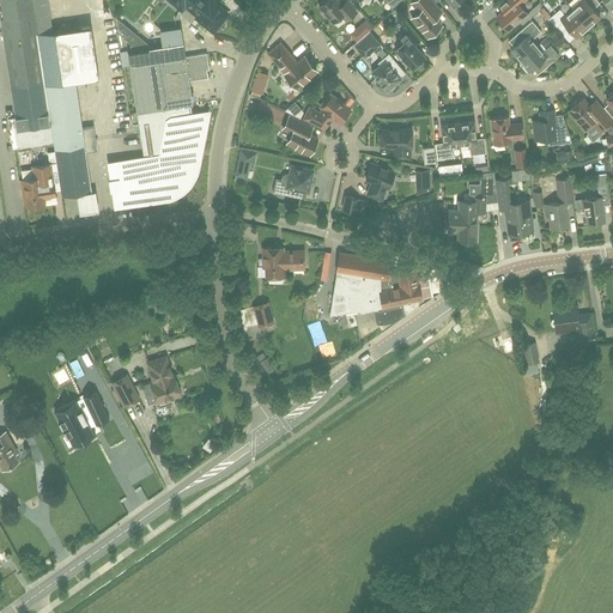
[(208,4),(204,0),(169,0),(181,10),(184,6),(198,17),(196,18),(212,31),(226,14),(211,1),(208,4)]
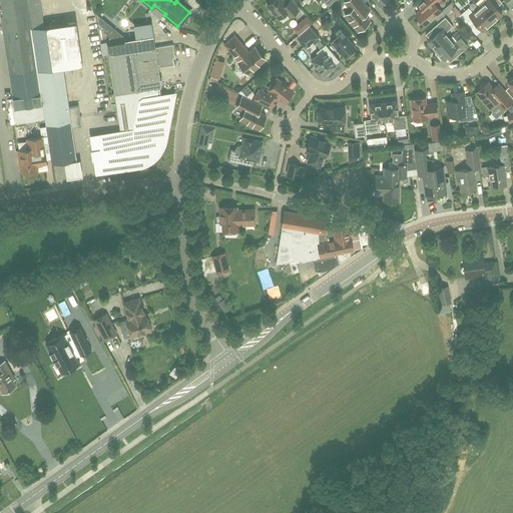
[(273,0),(267,6),(279,19),(286,13),(290,18),(298,11),(290,1),(285,6),(280,0),(273,0)]
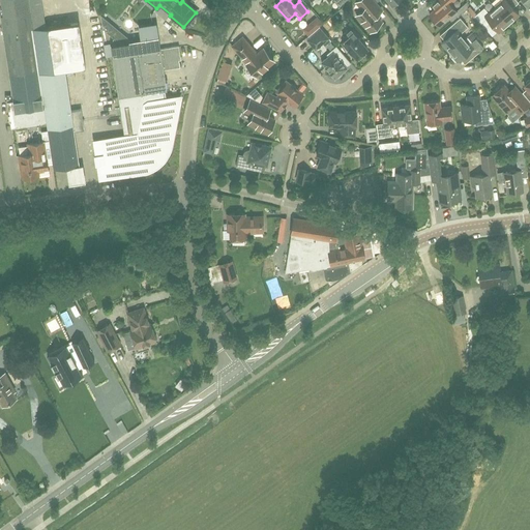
[(382,10),(375,2),(373,0),(358,0),(356,2),(362,10),(356,16),(370,31),(381,22),(376,16),(382,10)]
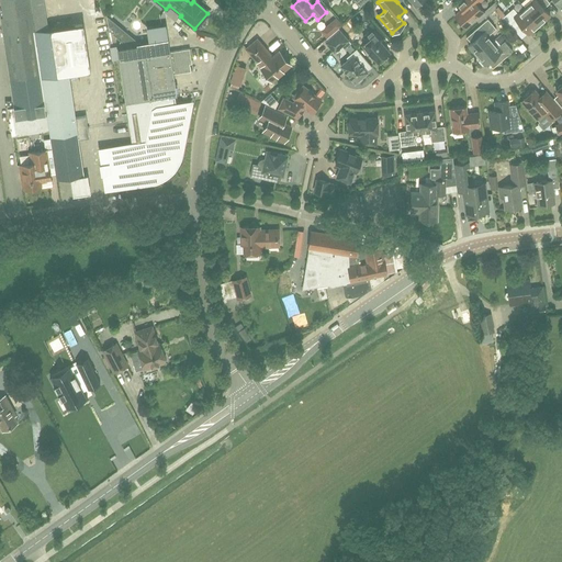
[(465,27),(483,12),(476,4),(481,0),(461,0),(457,4),(461,10),(454,15),(465,27)]
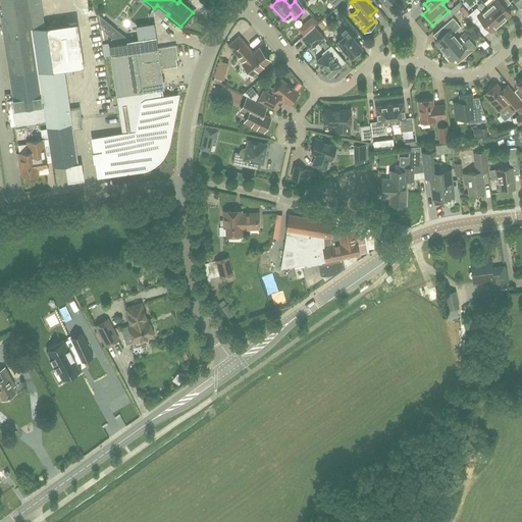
[(487,7),(501,23),(511,14),(502,4),(507,0),(492,0),(493,2),(487,7)]
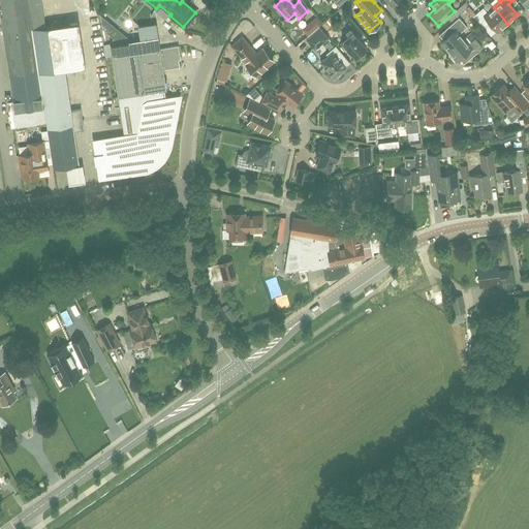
[(507,24),(494,7),(488,13),(484,8),(474,16),(483,27),(489,22),(497,32),(507,24)]
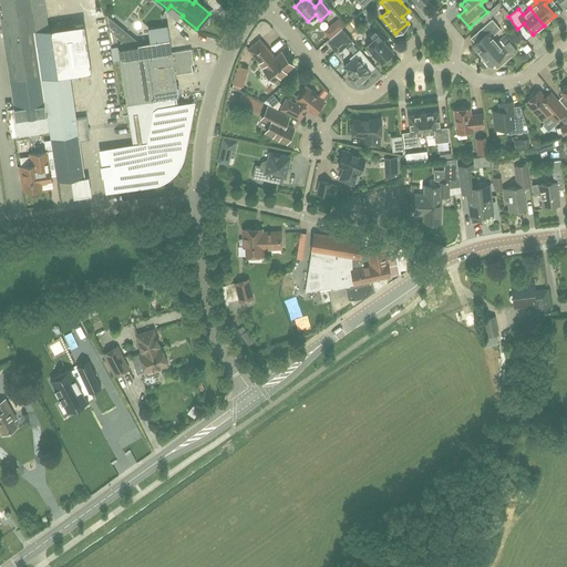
[(0,19),(0,23),(14,120),(9,121),(11,135),(17,134),(18,136),(49,131),(34,32),(33,32),(30,14),(0,19)]
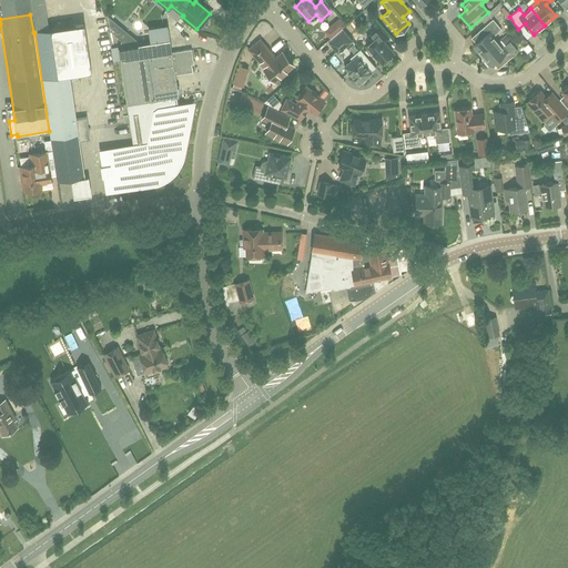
[(335,34),(346,26),(341,19),(330,28),(335,34)]
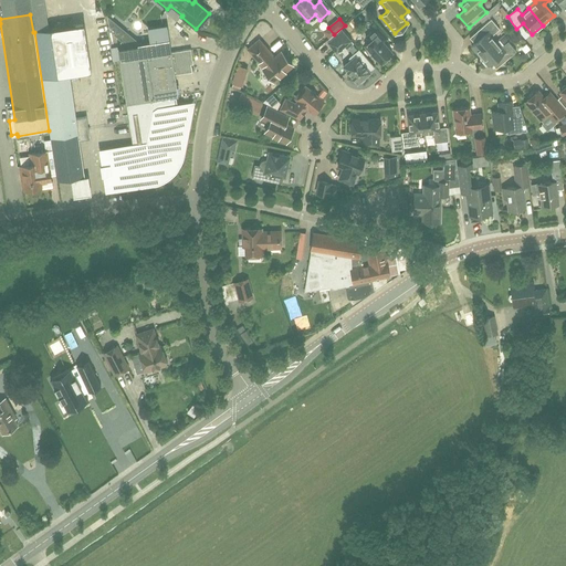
[(496,41),(492,35),(500,29),(491,19),(477,31),(480,37),(480,38),(471,46),(480,55),(496,41)]
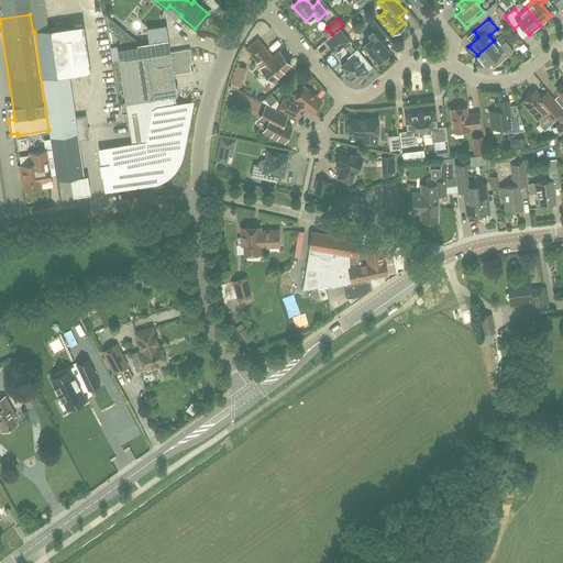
[(356,28),(350,20),(340,29),(346,36),(356,28)]
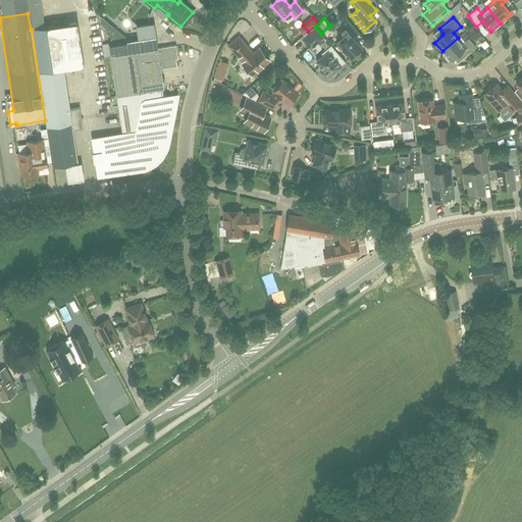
[(75,22),(43,28),(32,30),(45,120),(53,168),(76,164),(71,131),(72,131),(62,69),(83,66),(75,22)]
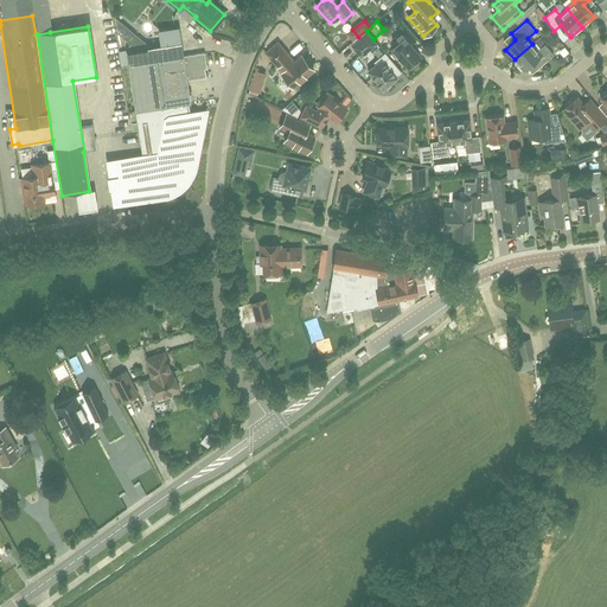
[(391,50),(395,55),(395,57),(398,61),(401,61),(407,69),(409,68),(410,68),(414,64),(415,63),(420,58),(410,46),(415,42),(404,29),(391,40),(396,45),(391,50)]
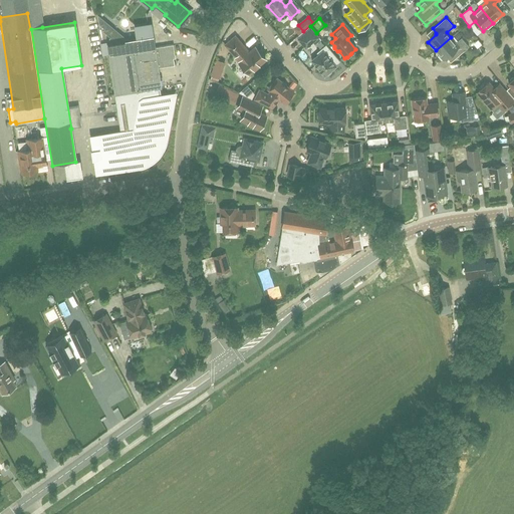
[(317,37),(314,34),(309,28),(297,39),(305,48),(317,37)]
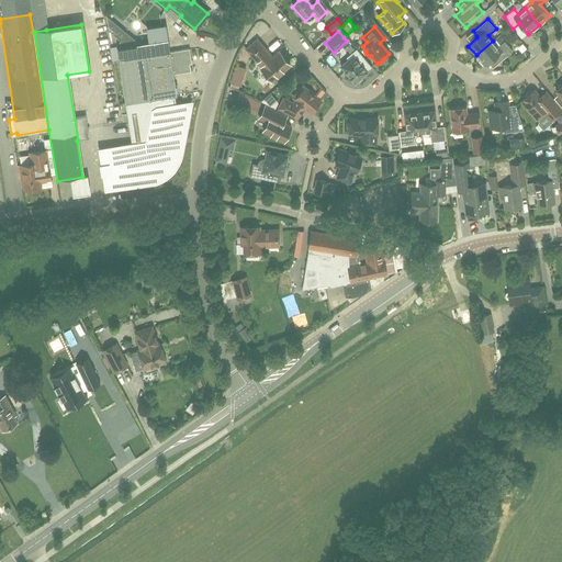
[(117,59),(124,103),(171,97),(176,96),(172,75),(169,52),(167,40),(141,44),(126,46),(116,47),(117,59)]
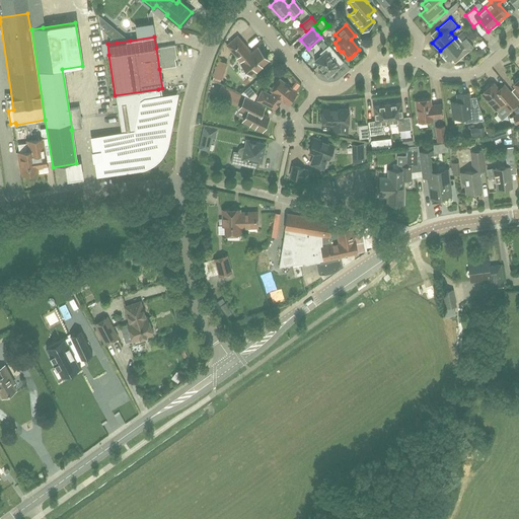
[(455,38),(440,51),(447,60),(457,52),(461,57),(473,47),(465,39),(460,43),(455,38)]
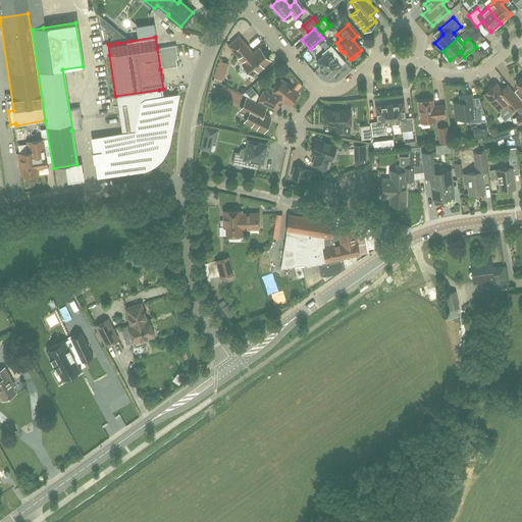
[(269,60),(258,48),(252,53),(244,44),(233,52),(242,62),(252,75),(269,60)]
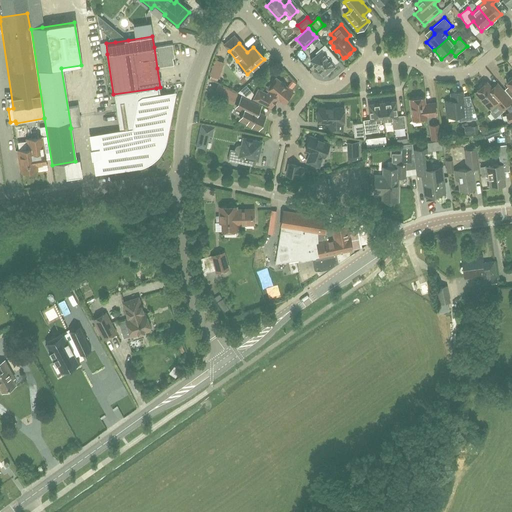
[(154,47),(157,68),(173,65),(172,56),(173,55),(172,45),(154,47)]
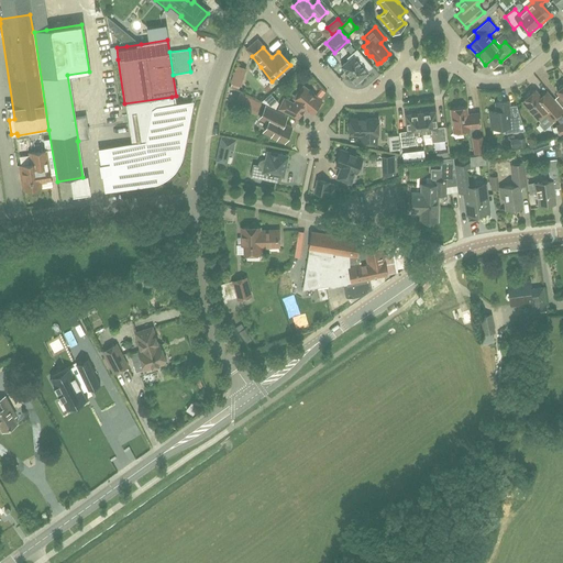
[(366,72),(372,67),(356,50),(352,54),(349,57),(350,58),(341,66),(355,84),(355,83),(359,83),(362,80),(362,77),(367,73),(366,72)]
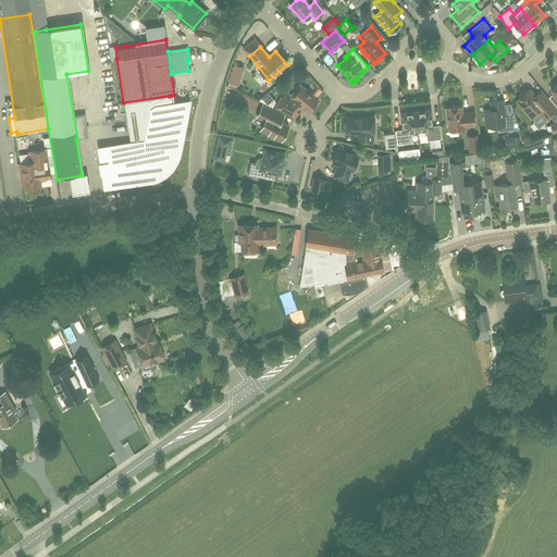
[(237,85),(240,76),(232,74),(230,83),(237,85)]
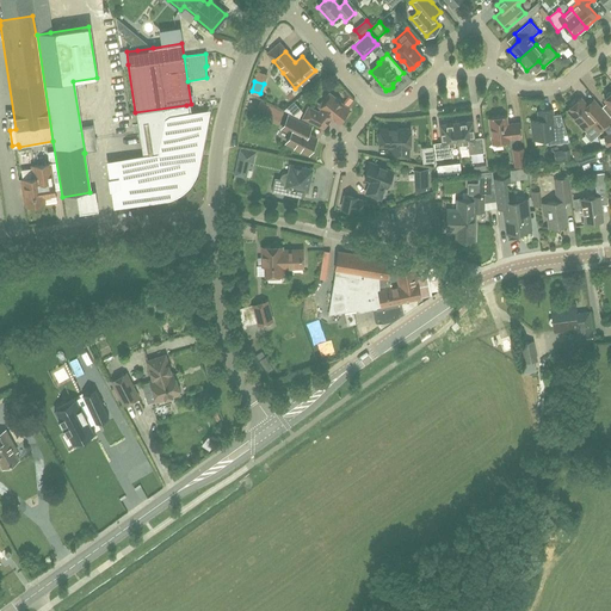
[(321,109),(318,112),(308,107),(302,118),(322,129),(329,119),(333,119),(339,124),(343,119),(341,117),(347,110),(340,104),(340,102),(338,100),(335,99),(331,96),(325,102),(323,100),(319,106),(320,107),(320,109),(321,109)]
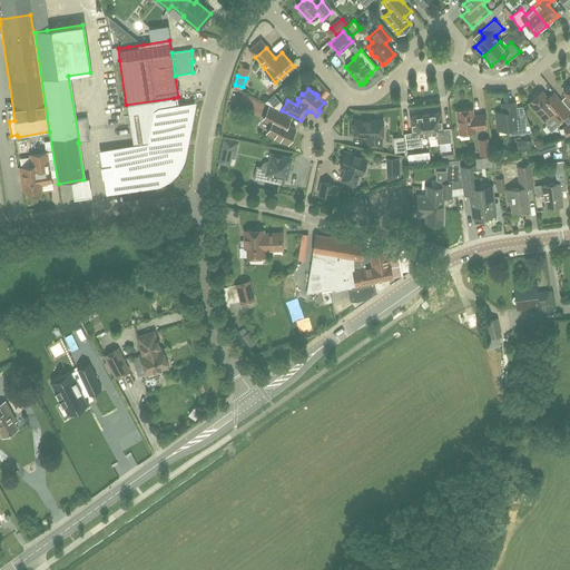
[(544,119),(550,114),(558,121),(569,112),(553,94),(547,98),(541,91),(529,101),(544,119)]
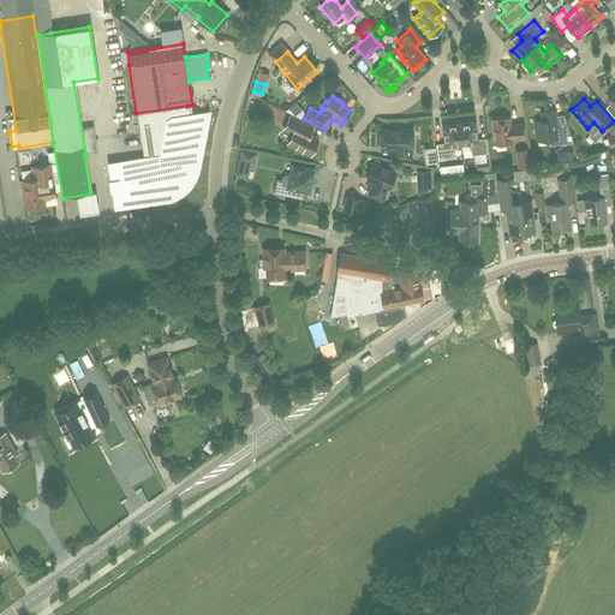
[(136,113),(143,159),(109,165),(115,206),(168,197),(173,196),(179,193),(184,190),(189,185),(192,180),(195,174),(197,168),(208,113),(189,115),(187,106),(136,113)]
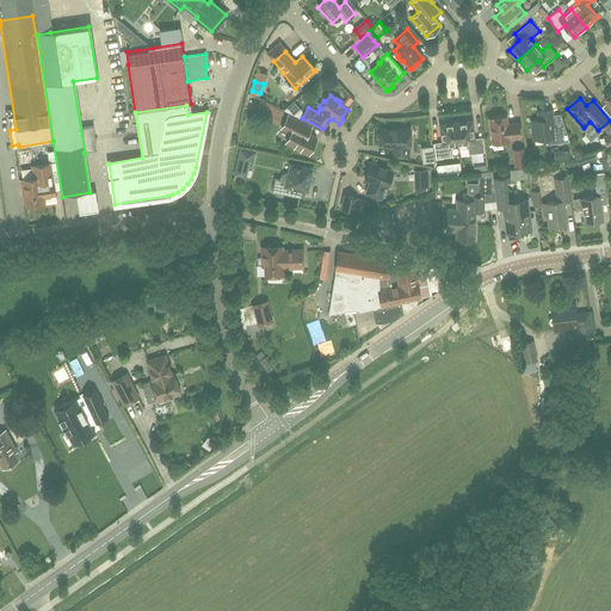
[(282,117),(285,110),(278,106),(275,115),(282,117)]
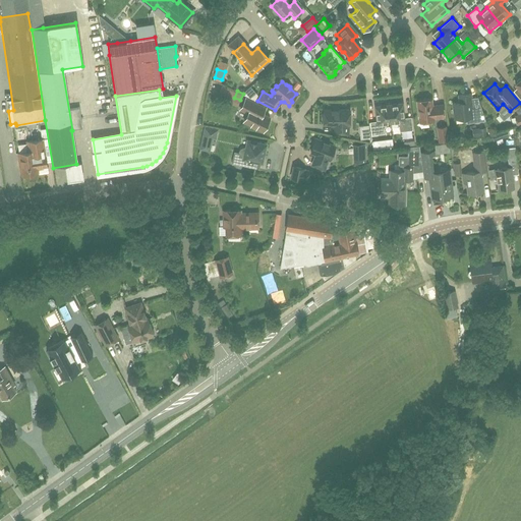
[(480,107),(472,108),(470,94),(459,96),(460,103),(453,104),(455,119),(466,118),(466,123),(485,121),(480,107)]
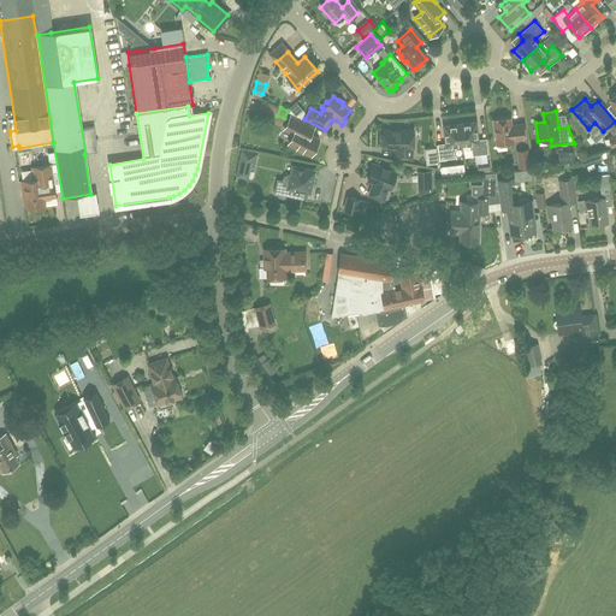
[(312,128),(303,124),(290,117),(283,130),(292,134),(288,143),(311,155),(313,149),(317,147),(318,144),(318,141),(318,140),(308,135),(312,128)]
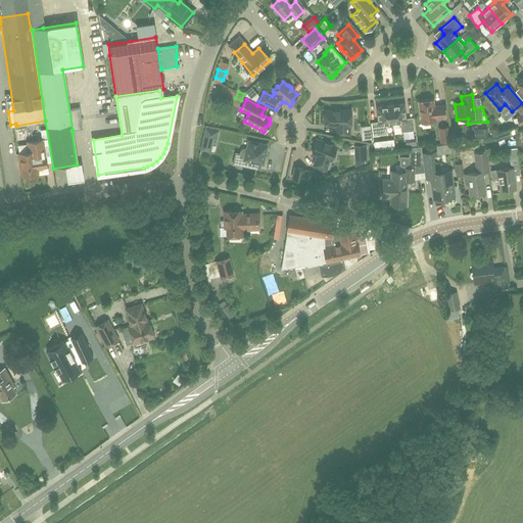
[(421,123),(435,121),(435,119),(446,116),(444,104),(434,106),(433,99),(419,101),(421,123)]
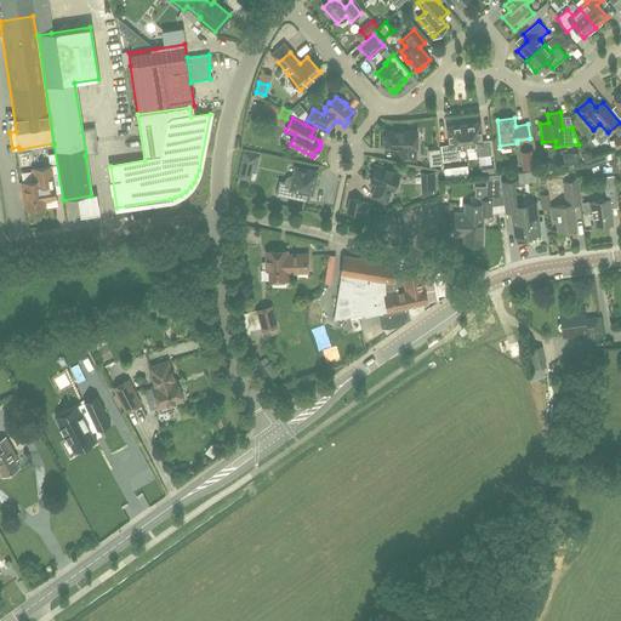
[(479,124),(462,126),(465,147),(472,147),(473,149),(476,151),(476,157),(490,155),(489,141),(480,142),(479,124)]
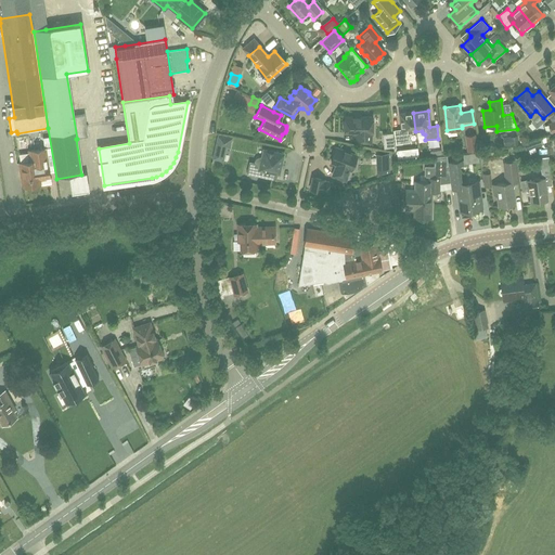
[(415,131),(413,113),(399,114),(401,130),(394,131),(395,144),(408,142),(408,137),(409,134),(409,132),(415,131)]
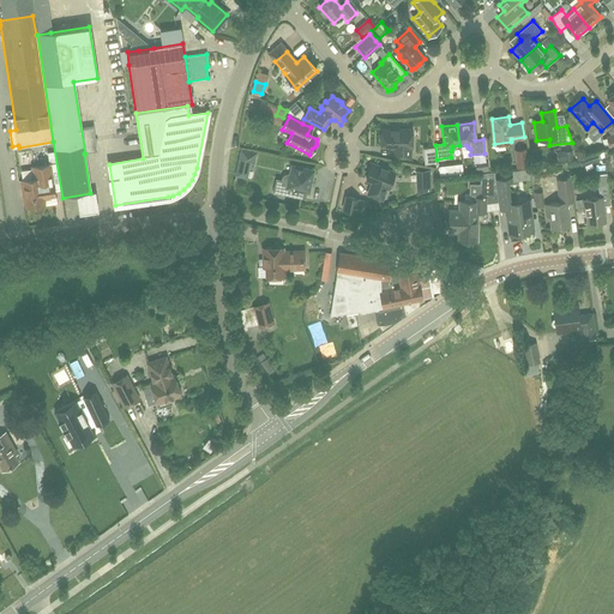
[(398,130),(398,127),(391,127),(391,130),(381,130),(380,148),(391,148),(391,146),(392,146),(395,149),(395,150),(393,150),(393,158),(409,158),(410,148),(410,140),(408,140),(408,132),(410,132),(411,130),(398,130)]
